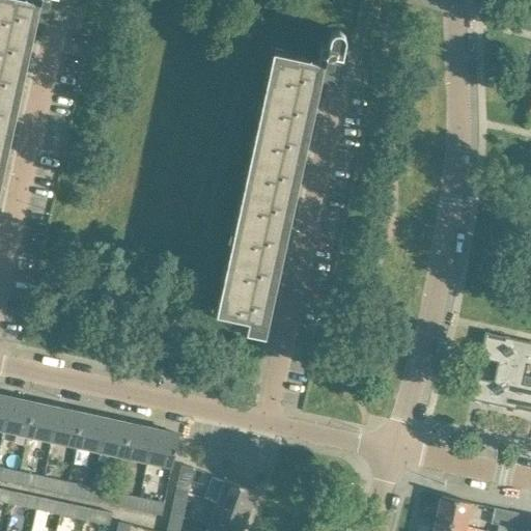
[(0,0),(0,150),(28,20),(52,24),(56,0),(0,0)]
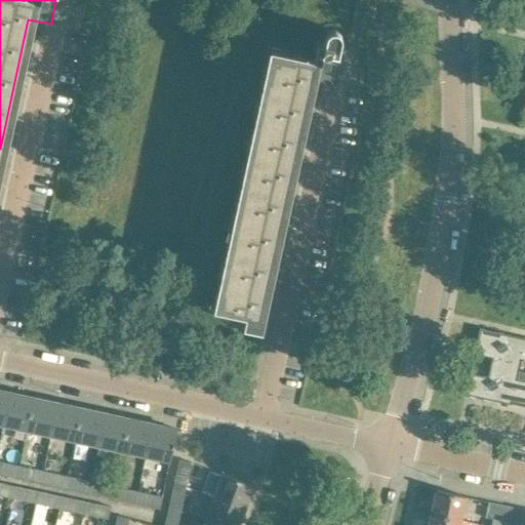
[(270,49),(216,296),(214,308),(245,315),(243,325),(242,325),(242,326),(260,329),(261,329),(259,328),(263,318),(257,317),(309,81),(331,85),(341,39),(341,38),(341,36),(340,35),(340,34),(339,33),(338,32),(337,31),(335,30),(334,30),(333,30),(331,30),(330,30),(328,31),(327,32),(326,33),(325,34),(325,36),(323,43),(317,41),(313,58),(270,49)]
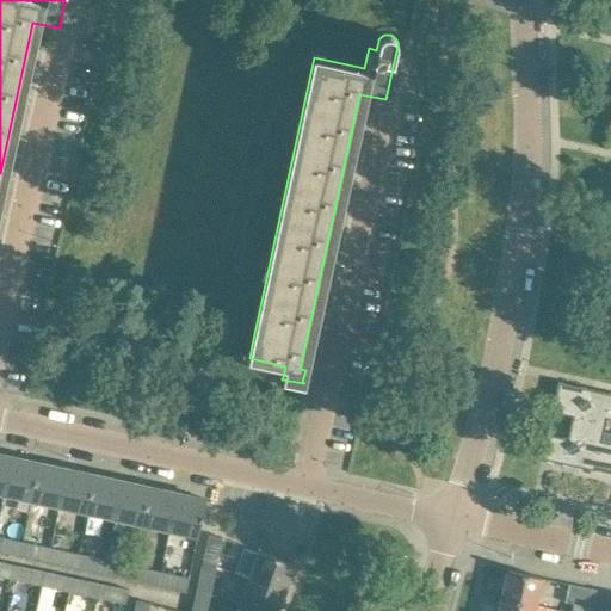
[(542,460),(578,467),(594,390),(559,382),(551,412),(572,417),(567,438),(547,434),(542,460)]
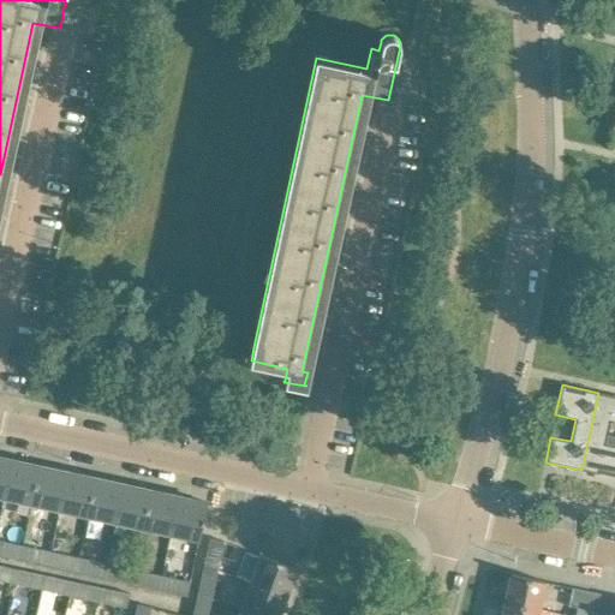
[(614,395),(598,393),(581,470),(614,477),(614,446),(605,445),(610,422),(614,423),(614,395)]
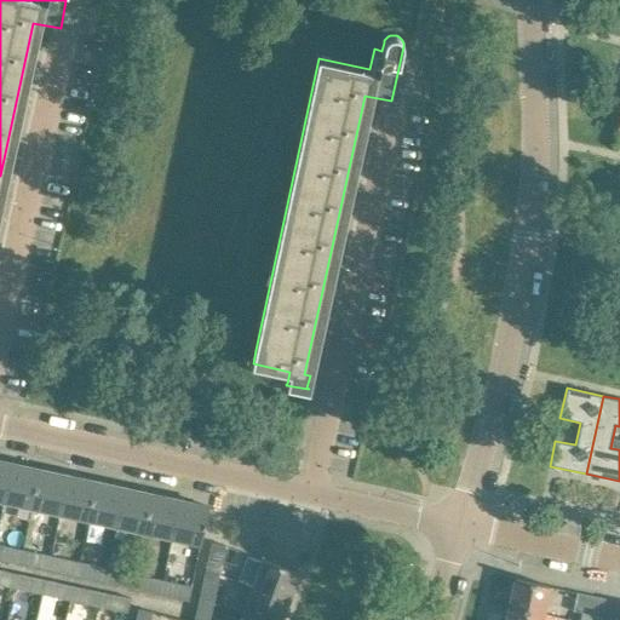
[(256,409),(241,406),(239,415),(253,418),(256,409)]
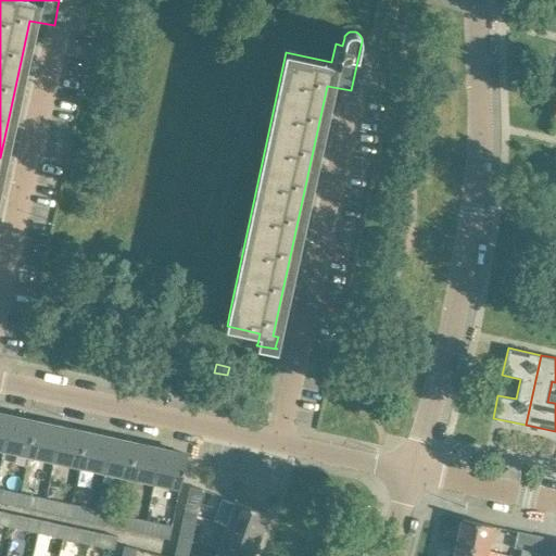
[(0,449),(3,450),(11,416),(0,413),(0,449)]
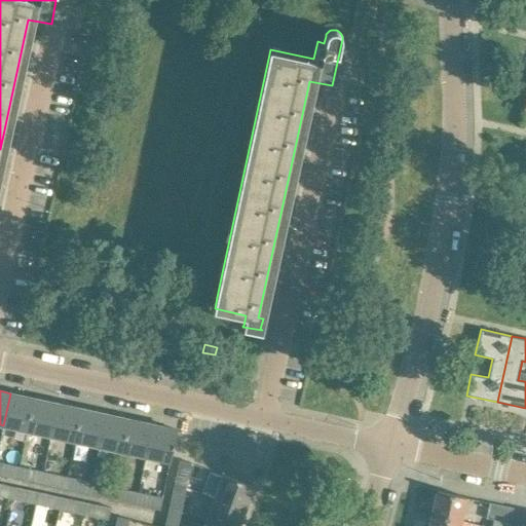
[(10,393),(3,425),(27,430),(34,399),(10,393)]
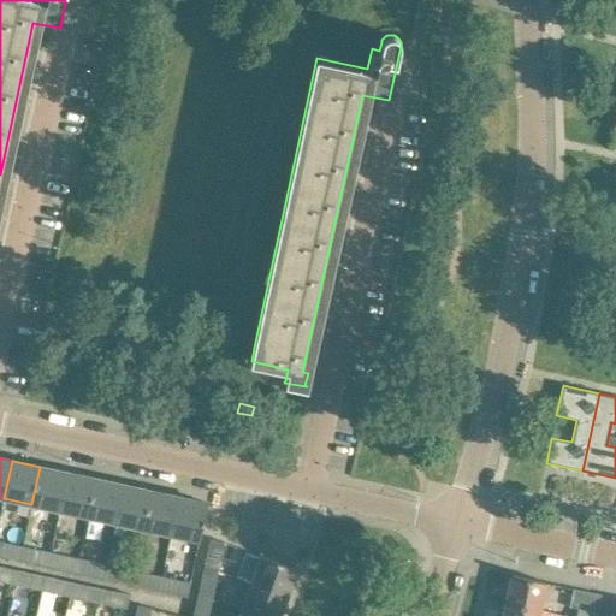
[(31,504),(59,510),(67,473),(40,467),(31,504)]
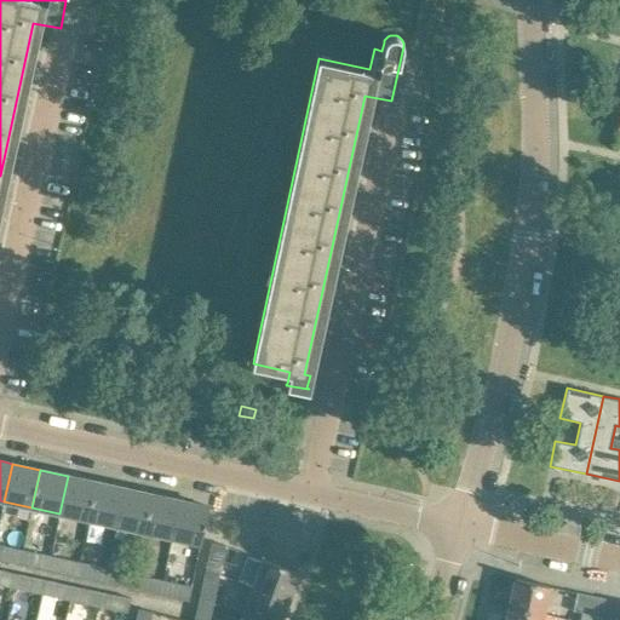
[(59,514),(89,520),(97,482),(68,476),(59,514)]
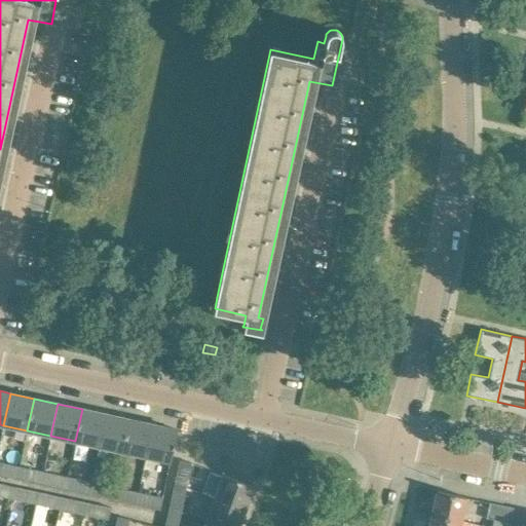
[(106,414),(82,409),(75,441),(99,446),(106,414)]
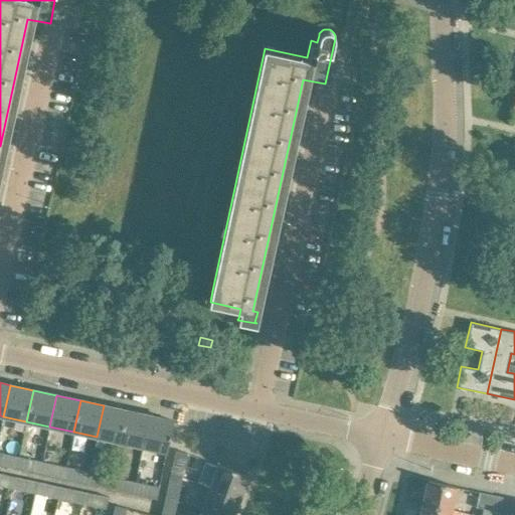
[(97,437),(120,442),(127,410),(104,405),(97,437)]
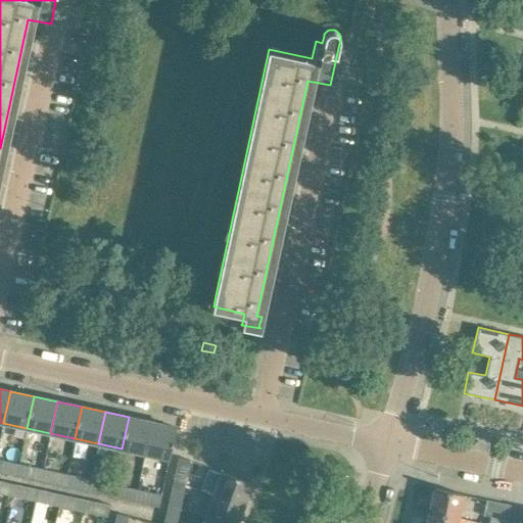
[(129,417),(122,448),(146,454),(152,422),(129,417)]
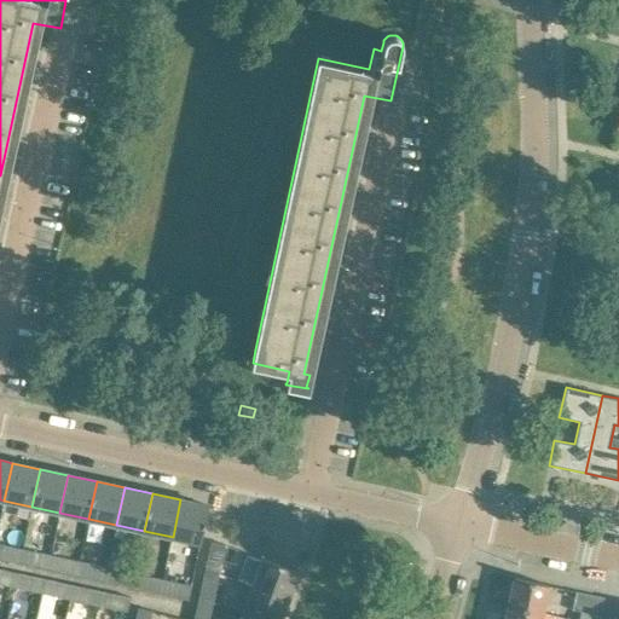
[(173,537),(201,544),(209,505),(180,499),(173,537)]
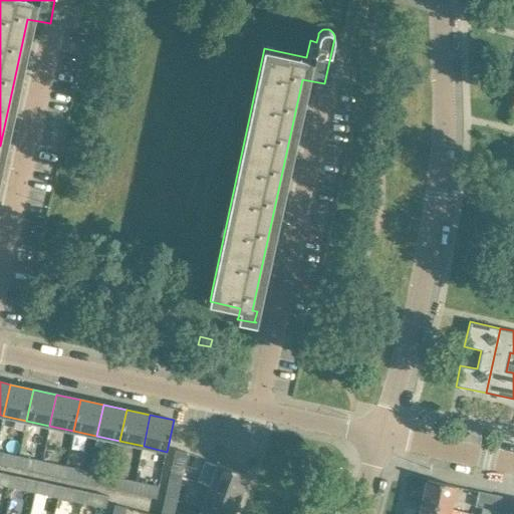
[(170,473),(181,476),(186,452),(175,450),(170,473)]
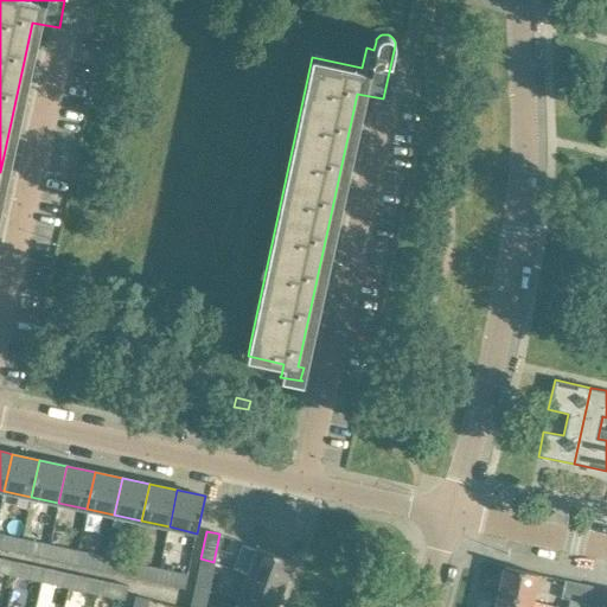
[(21,540),(0,535),(0,548),(19,553),(21,540)]
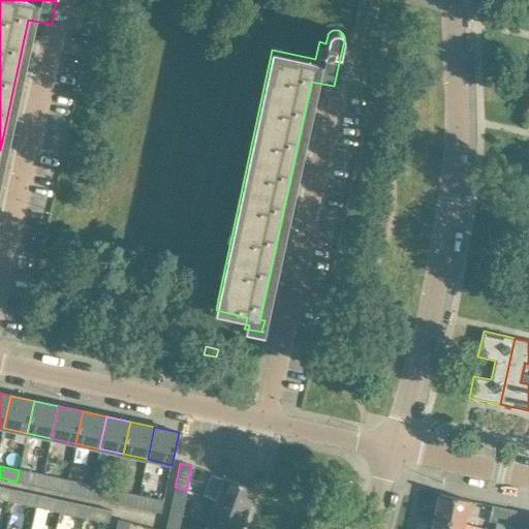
[(40,487),(43,475),(19,470),(17,481),(40,487)]
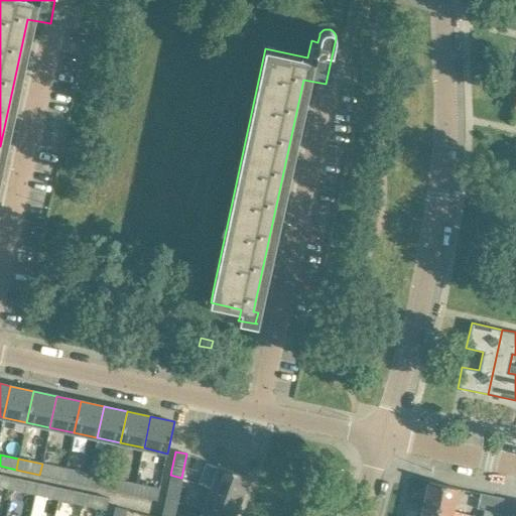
[(66,469),(42,464),(39,475),(63,480),(66,469)]
